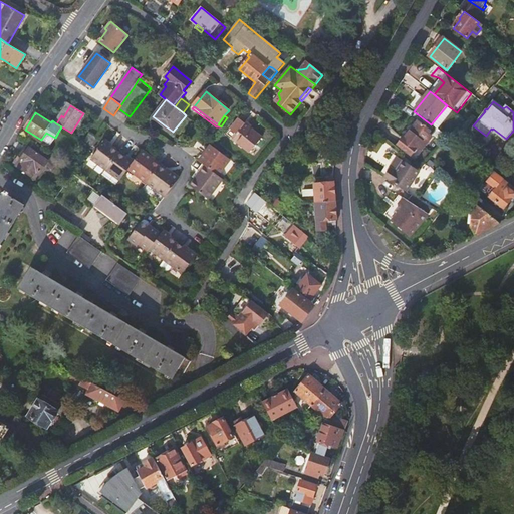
[(264,138),(240,118),(231,130),(238,135),(239,132),(244,136),(238,142),(251,153),(264,138)]
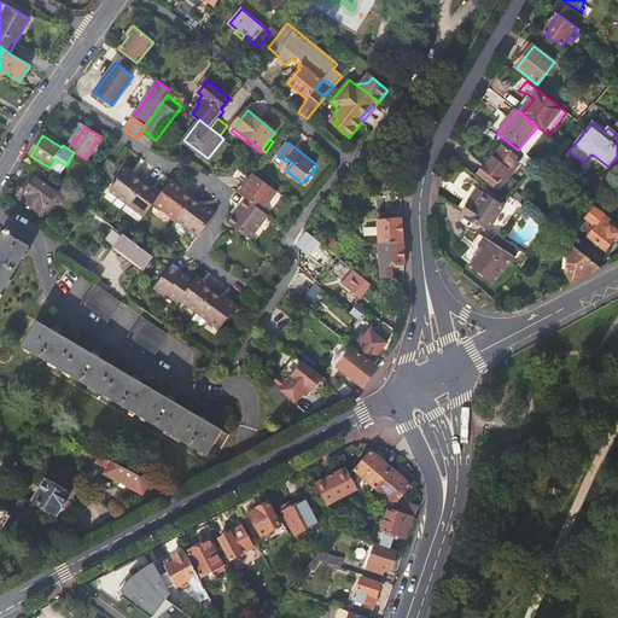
[(517,155),(513,161),(523,168),(528,163),(517,155)]
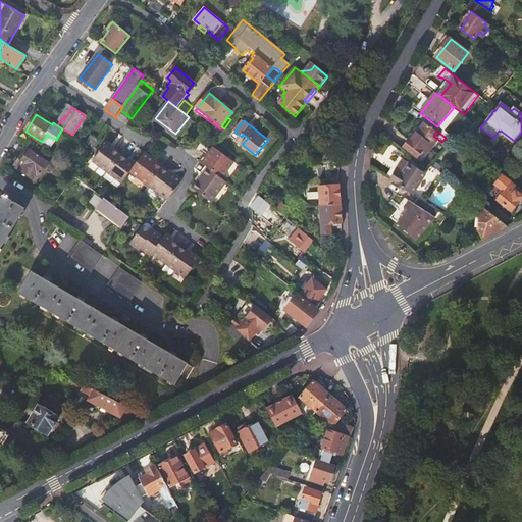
[(86,143),(95,149),(101,140),(92,134),(86,143)]
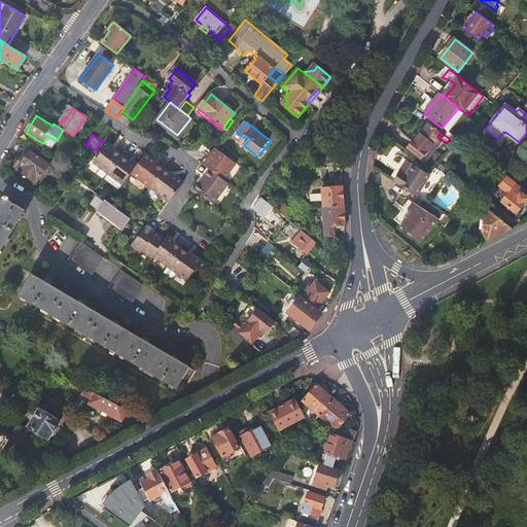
[(415,141),(409,148),(422,159),(427,152),(425,150),(428,146),(420,138),(416,142),(415,141)]
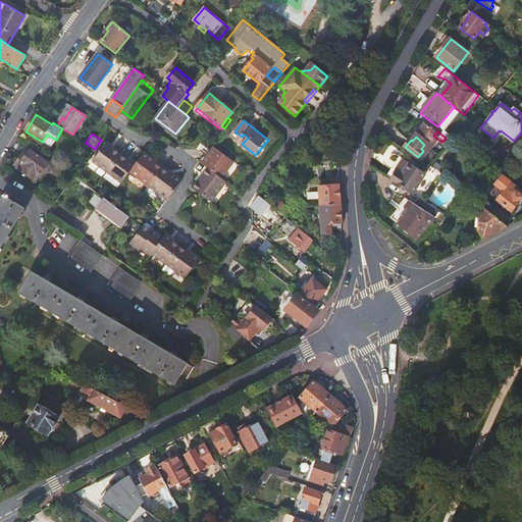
[(172,175),(169,173),(164,168),(158,164),(155,162),(156,160),(146,153),(138,164),(134,160),(132,162),(129,160),(121,155),(114,149),(111,147),(113,145),(108,142),(94,161),(108,172),(109,172),(123,183),(132,172),(133,170),(143,177),(141,179),(151,187),(170,200),(184,180),(174,173),(172,175)]
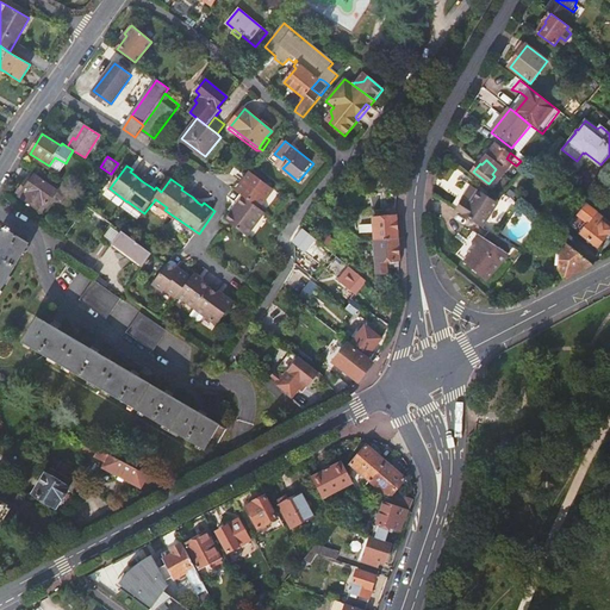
[(514,175),(503,167),(497,174),(508,182),(514,175)]
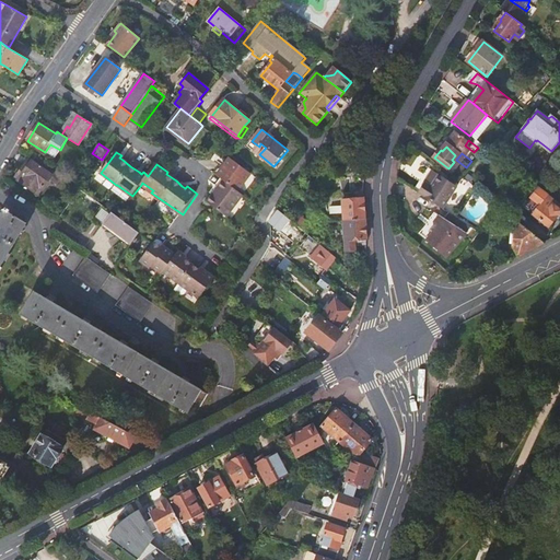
[(57,170),(37,156),(36,158),(35,158),(32,162),(28,160),(16,177),(39,194),(57,170)]
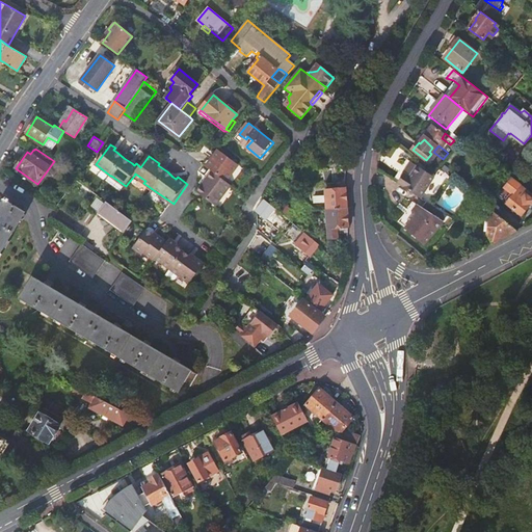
[(207,184),(201,194),(216,206),(231,186),(227,182),(239,165),(219,150),(216,155),(218,156),(216,159),(214,158),(207,167),(213,171),(205,183),(207,184)]
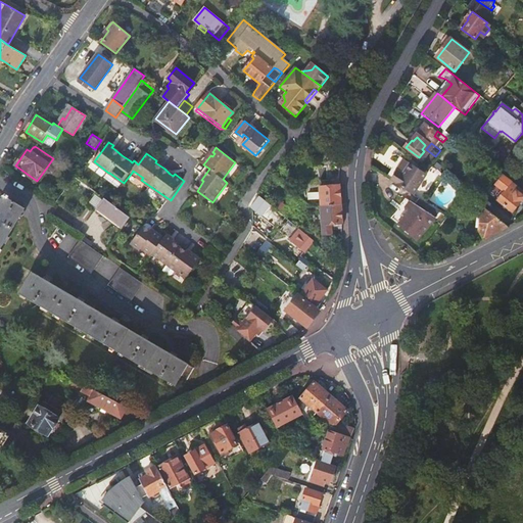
[(391,181),(414,195),(426,176),(418,171),(418,170),(405,160),(397,172),(391,181)]
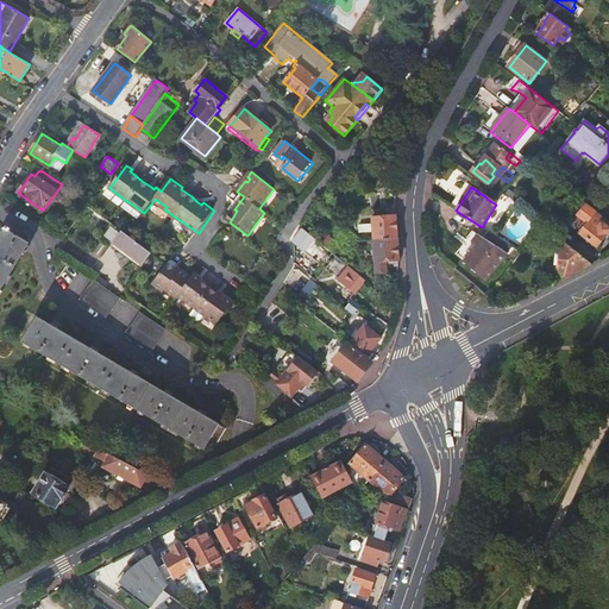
[(155,199),(154,201),(164,209),(167,207),(155,199)]
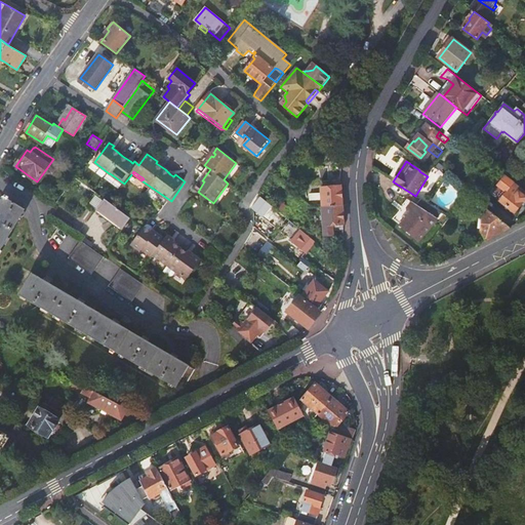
[(498,171),(496,174),(505,180),(507,178),(498,171)]
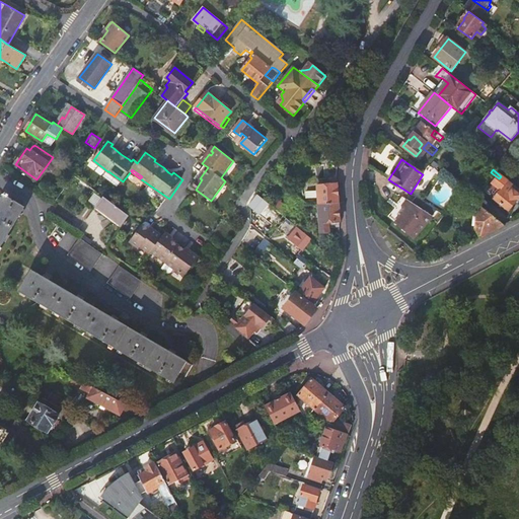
[(119,187),(123,181),(108,171),(107,171),(104,176),(119,187)]
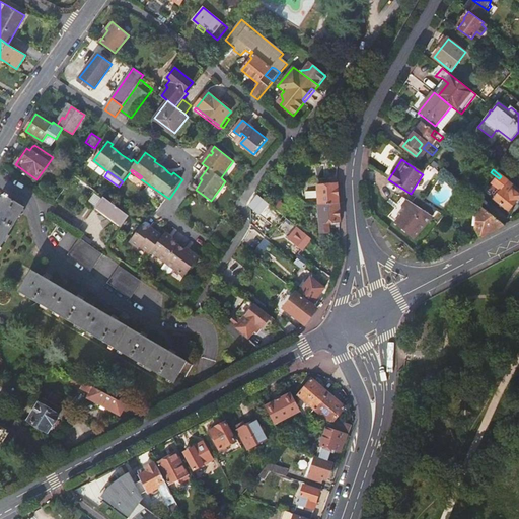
[(499,178),(491,172),(488,175),(496,182),(499,178)]
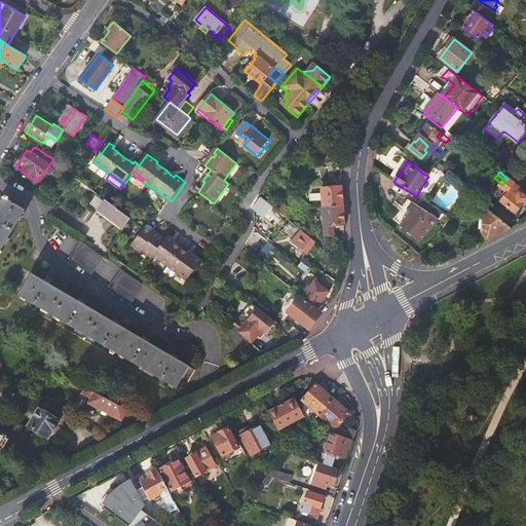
[(204,182),(202,181),(195,190),(198,192),(204,182)]
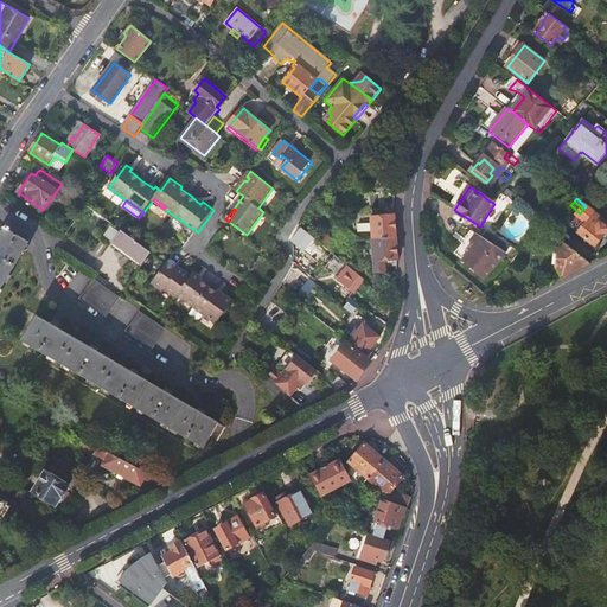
[(374,240),(396,238),(395,212),(382,212),(382,209),(371,209),(372,223),(374,230),(374,240)]
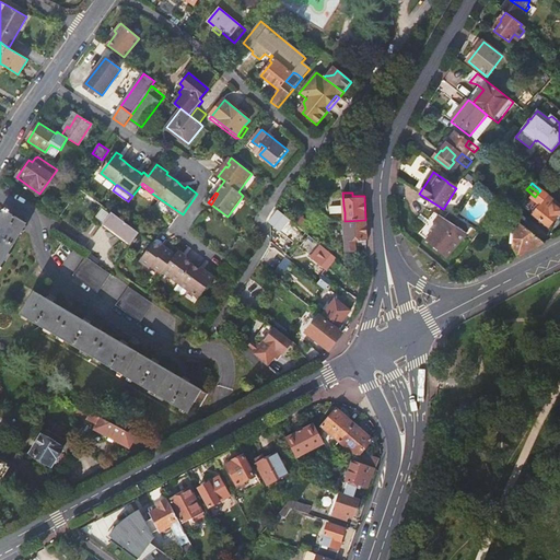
[(559,212),(559,206),(548,196),(533,216),(548,228),(559,212)]
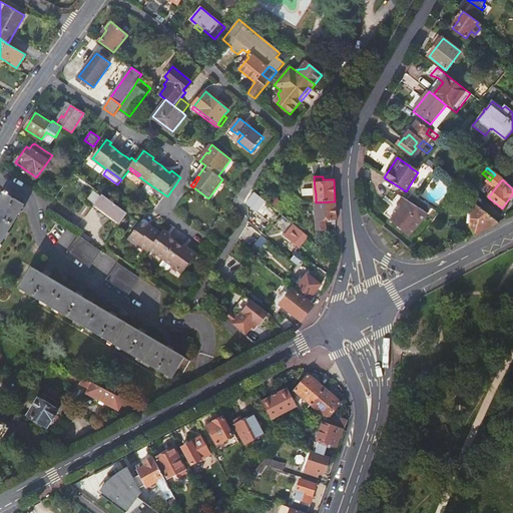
[(0,244),(25,203),(9,193),(10,191),(6,189),(5,191),(4,191),(0,197),(0,244)]
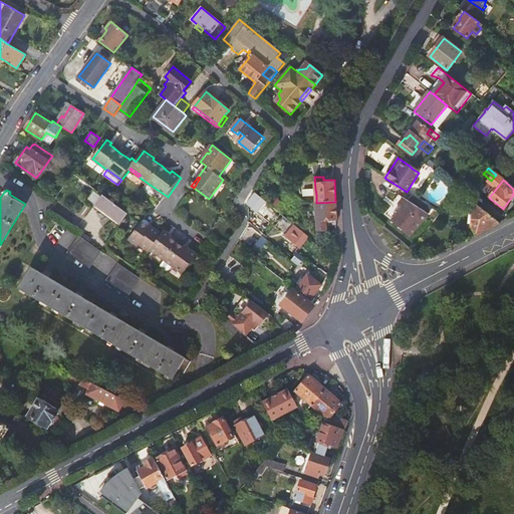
[(127,213),(95,190),(86,203),(93,208),(95,205),(120,224),(121,223),(125,217),(127,213)]
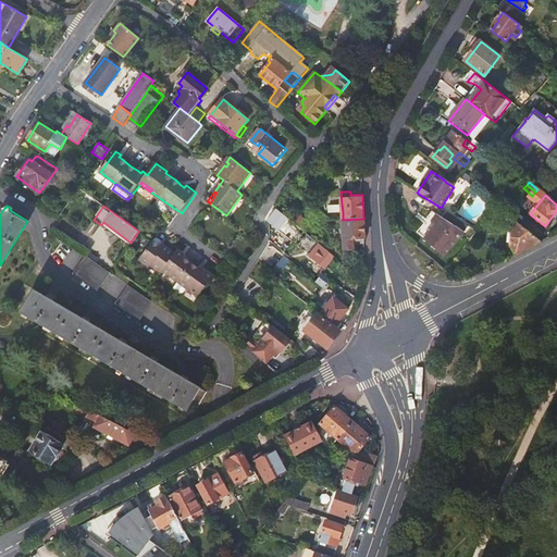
[(289,220),(277,209),(267,221),(280,231),(289,220)]
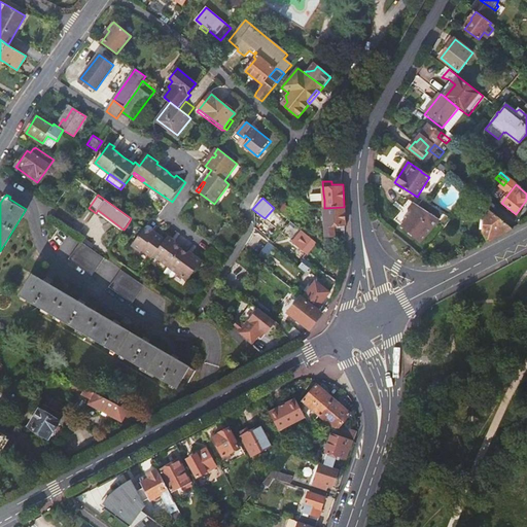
[(445,214),(423,201),(419,206),(415,202),(410,209),(414,212),(401,225),(421,242),(445,214)]
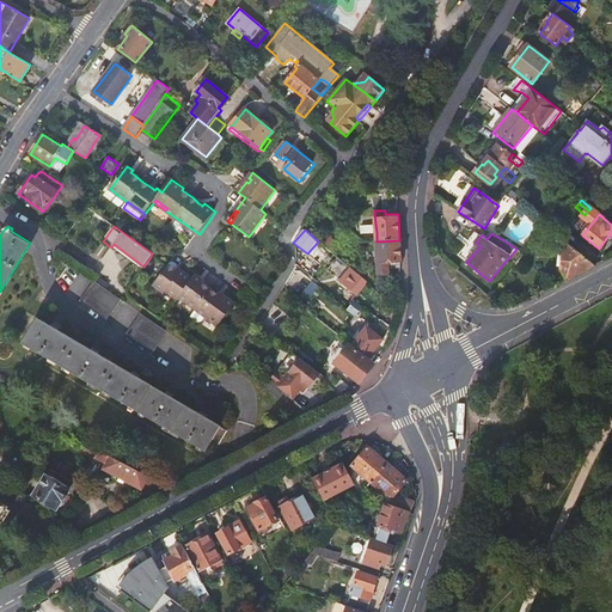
[(554,252),(563,240),(556,234),(546,246),(554,252)]
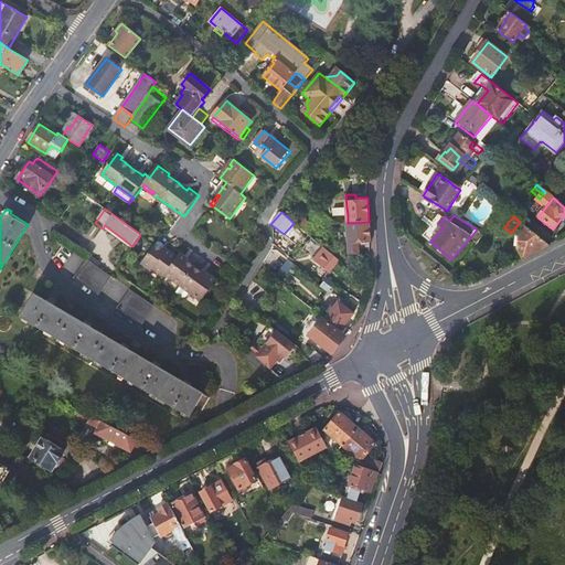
[(359,245),(370,245),(371,241),(369,222),(348,223),(350,253),(359,253),(359,245)]
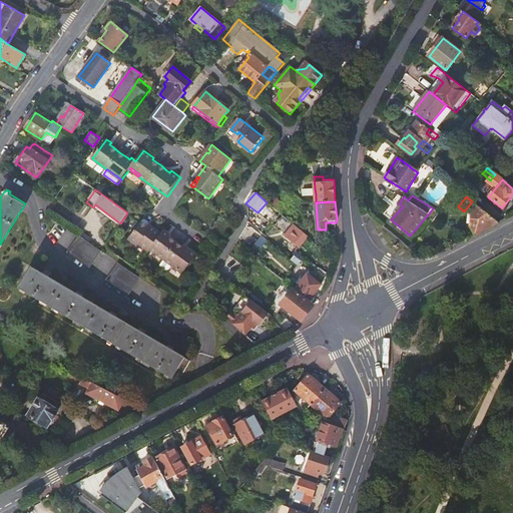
[(95,204),(93,207),(119,225),(120,223),(95,204)]
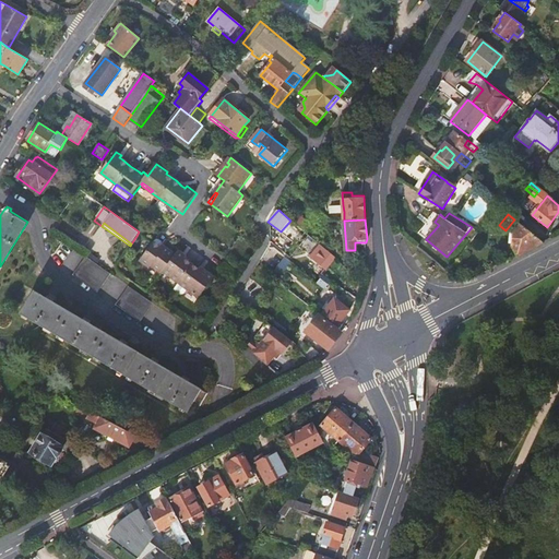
[(513,247),(518,256),(543,242),(520,224),(513,233),(513,247)]
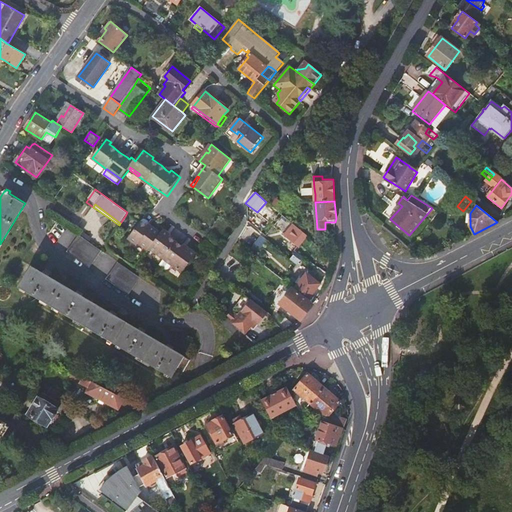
[(284,217),(282,215),(275,225),(277,227),(284,217)]
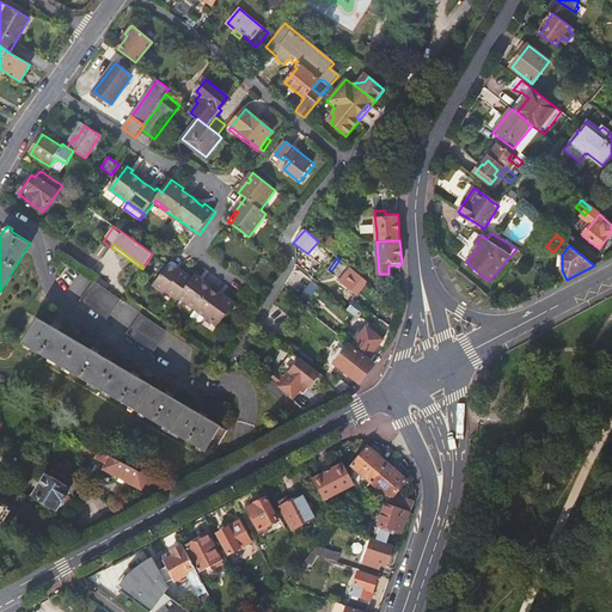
[(222,298),(219,295),(212,289),(203,283),(200,281),(202,279),(197,275),(194,279),(182,270),(179,273),(177,270),(169,264),(169,265),(190,282),(207,295),(230,312),(236,304),(224,295),(222,298)]
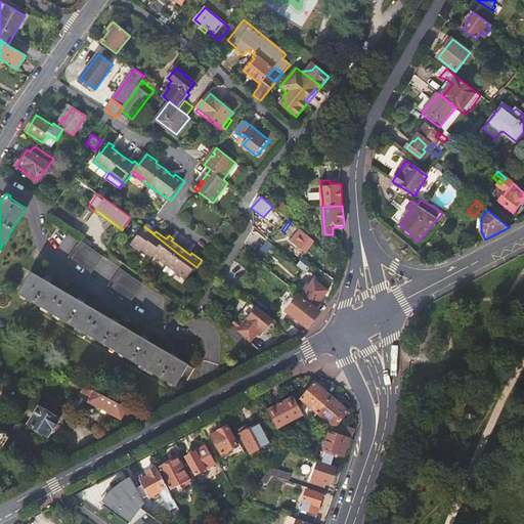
[(187,279),(197,267),(177,253),(163,242),(144,227),(131,244),(141,251),(142,250),(151,256),(154,255),(169,265),(176,271),(187,279)]
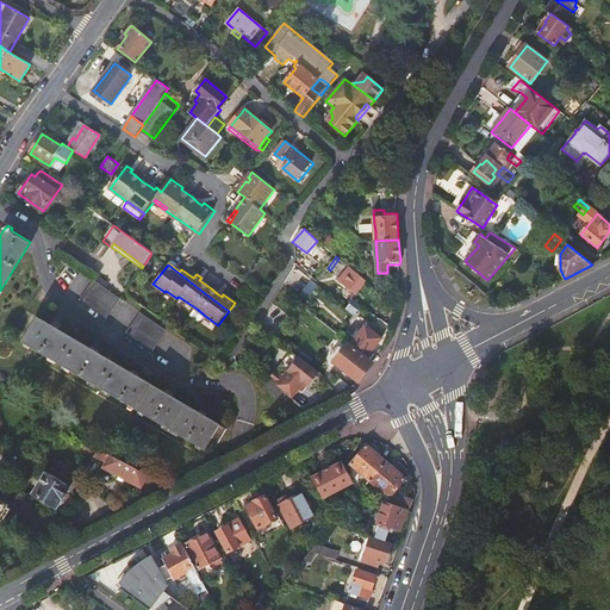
[(367,282),(356,273),(346,287),(356,296),(367,282)]
